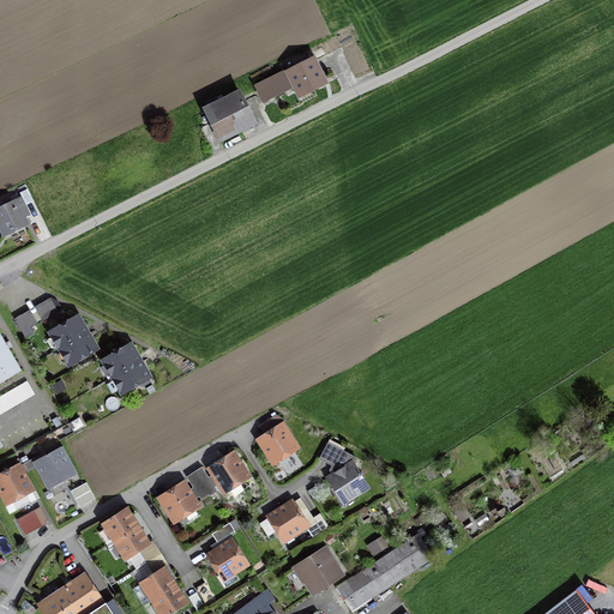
[(288,70),(256,85),(263,102),(286,91),(284,88),(293,83),(300,95),(325,83),(313,60),(289,72),(288,70)]
